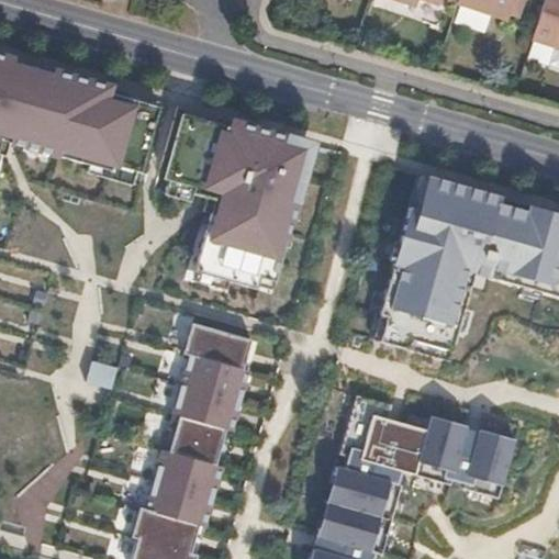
[(462,0),(461,3),(512,19),(514,12),(524,14),(528,0),(462,0)]
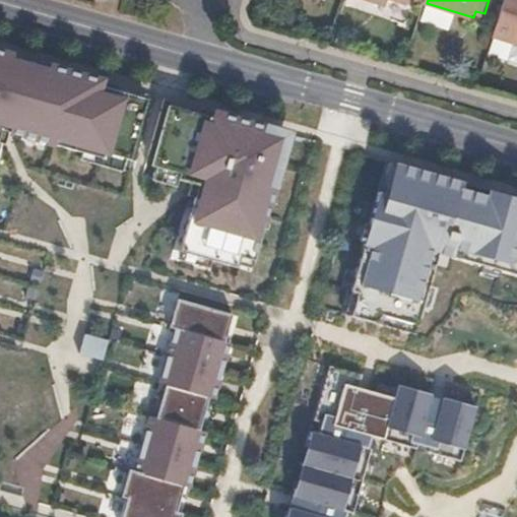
[(507,0),(497,35),(516,41),(516,0),(507,0)]
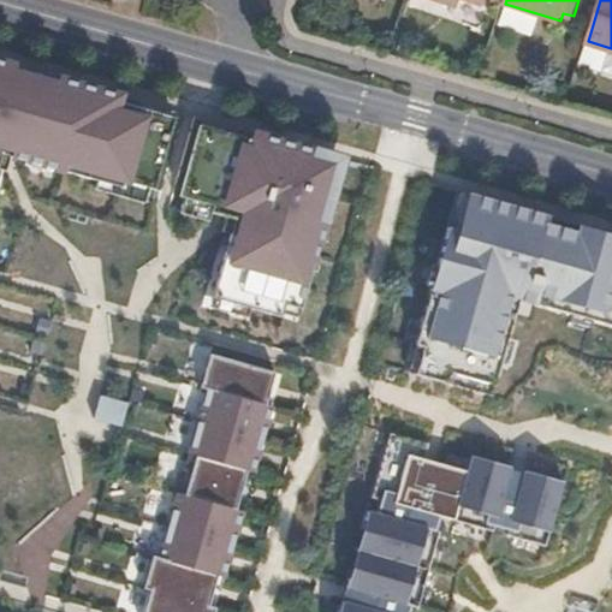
[(0,162),(4,152),(43,164),(46,156),(61,161),(59,167),(123,185),(124,179),(155,188),(176,117),(119,100),(122,94),(59,77),(58,83),(16,71),(18,65),(4,60),(1,66),(0,65),(0,162)]
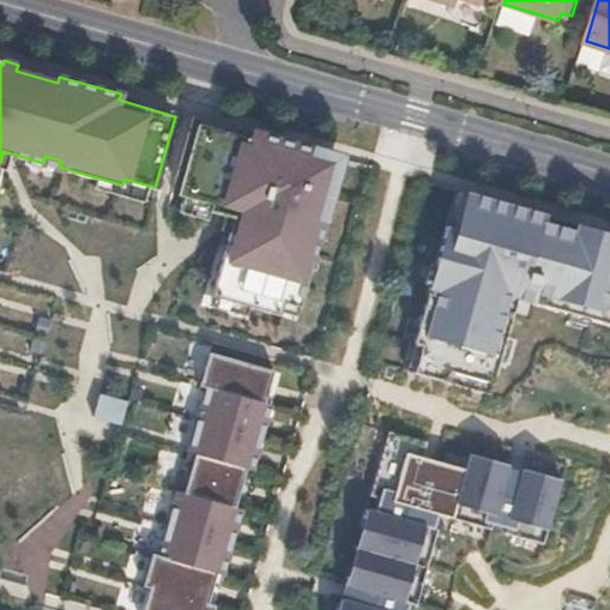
[(254,138),(200,124),(180,194),(228,207),(225,215),(234,217),(212,295),(281,314),(284,302),(300,306),(324,222),(318,219),(322,205),(328,206),(337,177),(331,175),(337,155),(291,143),(290,148),(281,145),(282,140),(255,132),(254,138)]
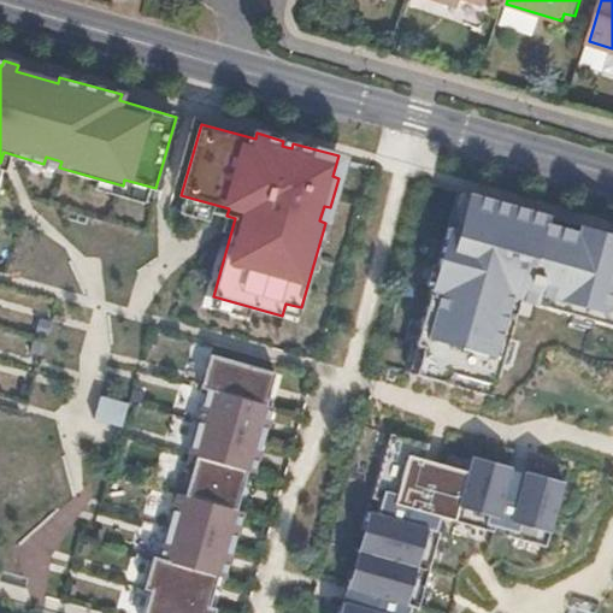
[(612,246),(453,199),(405,379),(493,401),(518,299),(612,324),(612,246)]
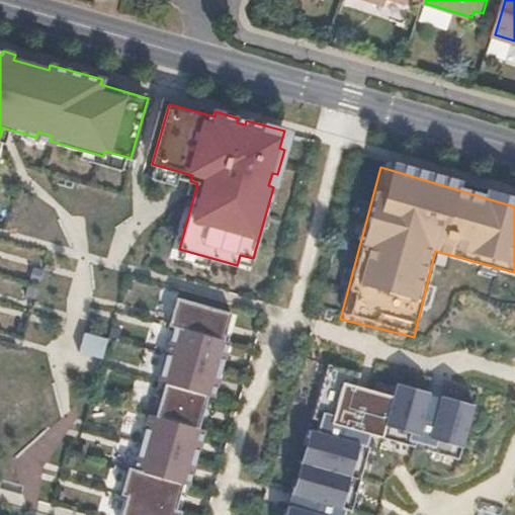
[(232,312),(177,296),(169,324),(175,326),(160,379),(166,381),(156,414),(151,413),(135,466),(130,465),(121,493),(127,494),(120,514),(180,514),(182,509),(176,507),(183,482),(189,484),(204,428),(199,427),(208,394),(213,396),(230,340),(224,339),(232,312)]
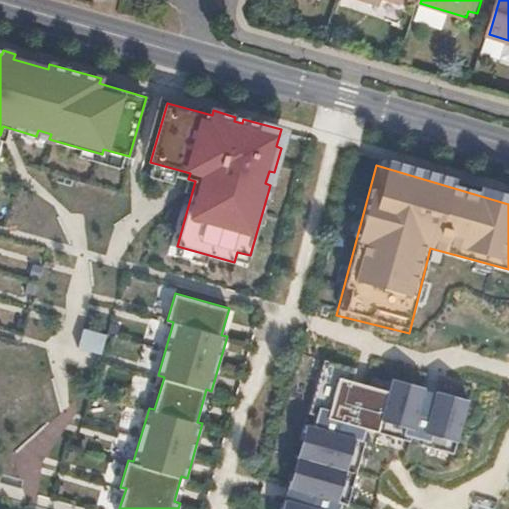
[(108,335),(87,328),(79,346),(102,354),(108,335)]
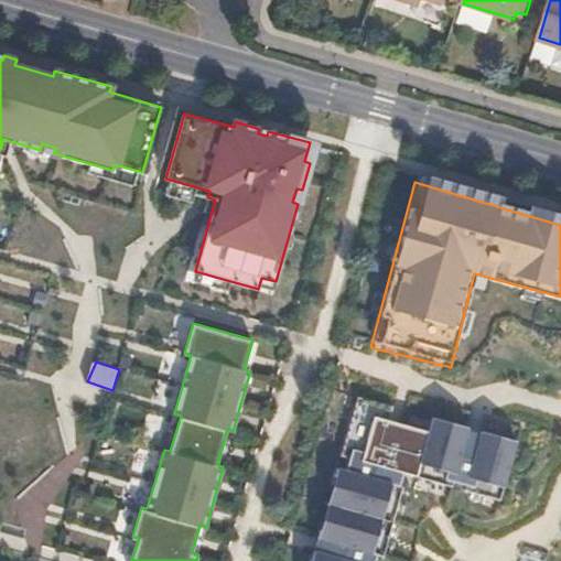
[(505,502),(524,435),(438,412),(431,428),(396,419),(403,401),(358,390),(312,560),(391,560),(416,477),(505,502)]
